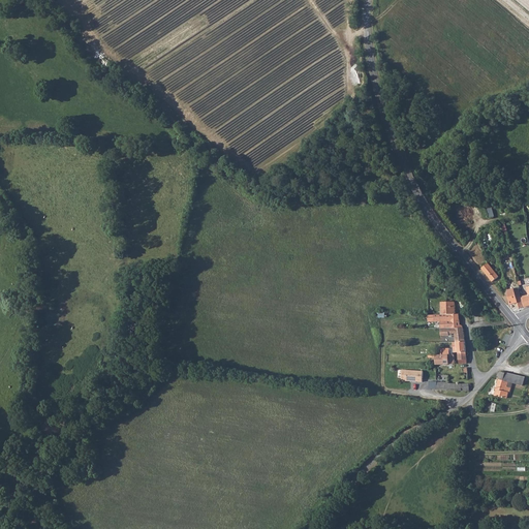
[(496,277),(487,262),(479,268),(491,281),(496,277)]
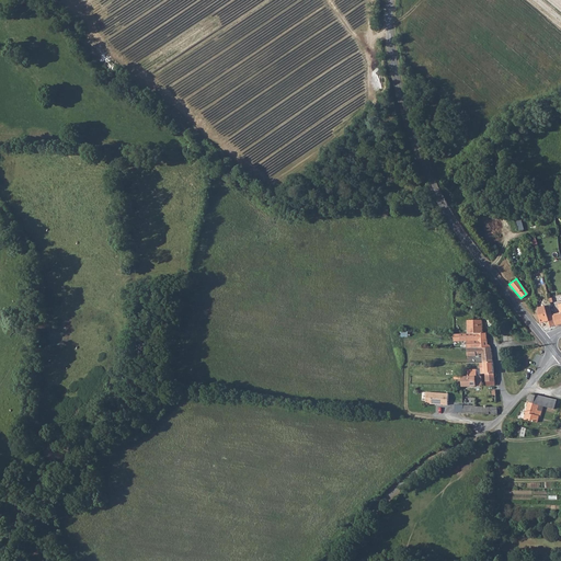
[(560,316),(560,312),(558,304),(556,305),(558,312),(551,315),(556,325),(560,323),(560,316)]
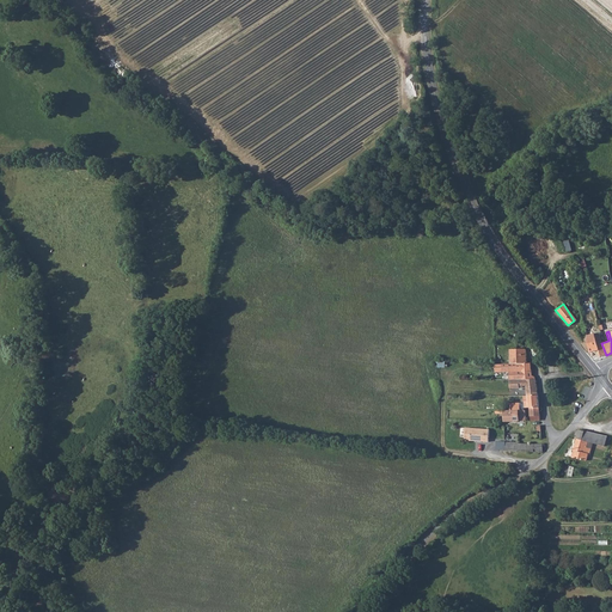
[(588,352),(597,350),(594,338),(594,335),(587,336),(587,342),(586,342),(588,352)]
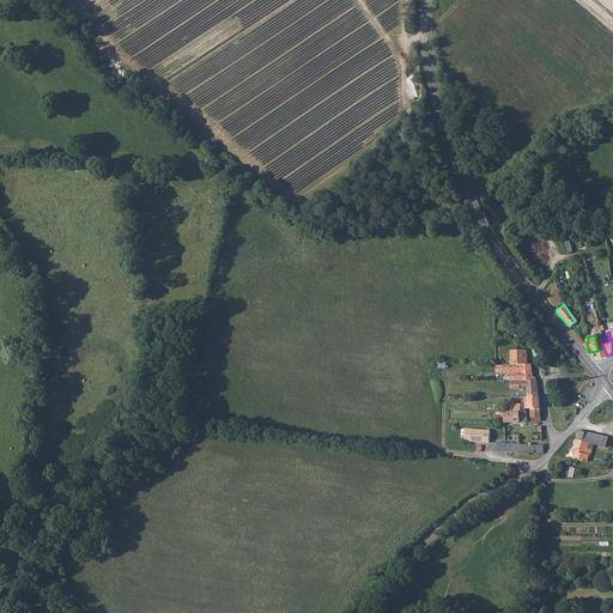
[(559,395),(557,383),(546,386),(548,396),(559,395)]
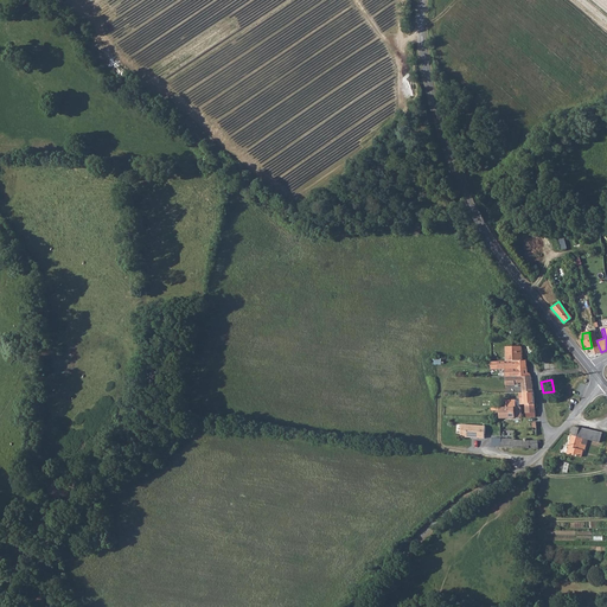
[(534,404),(532,393),(521,393),(518,393),(519,406),(524,406),(534,404)]
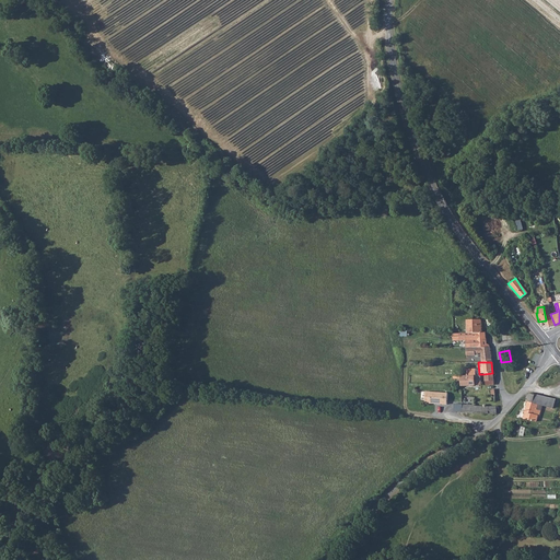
[(520,388),(522,384),(523,372),(511,373),(511,382),(513,382),(513,388),(520,388)]
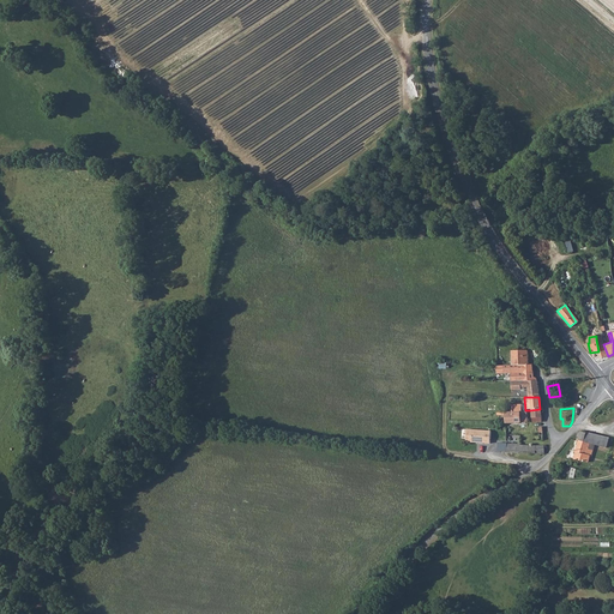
[(541,422),(540,409),(530,410),(531,423),(541,422)]
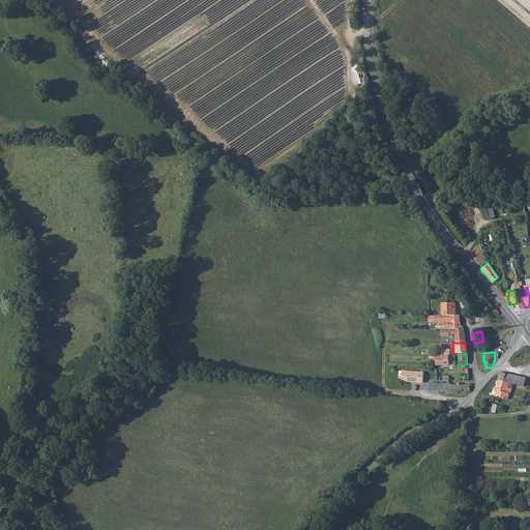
[(454,365),(454,360),(451,360),(448,360),(448,357),(448,356),(442,356),(436,356),(437,365),(454,365)]
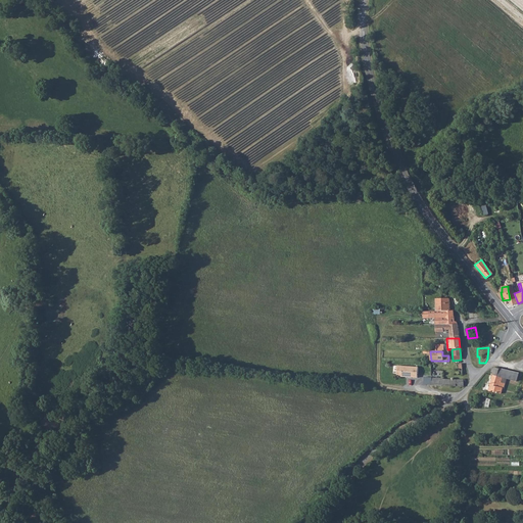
[(419,369),(398,368),(398,378),(418,379),(419,369)]
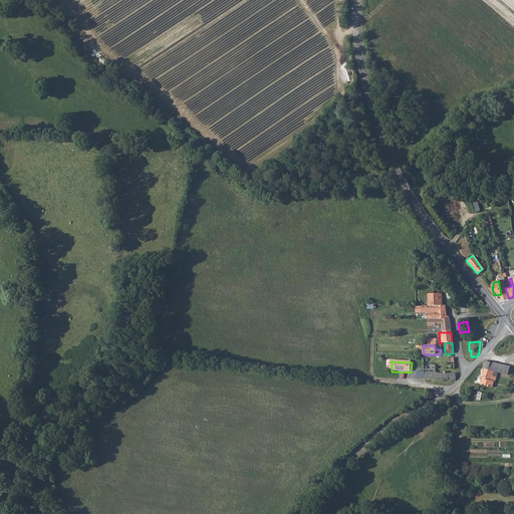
[(510,367),(486,361),(480,384),(493,388),(495,381),(496,381),(498,372),(507,375),(510,367)]
